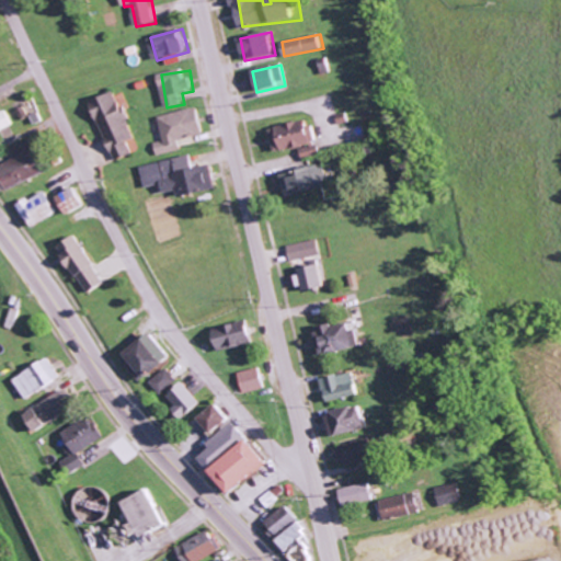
[(95,102),(118,162),(136,156),(132,141),(139,138),(122,92),(95,102)]
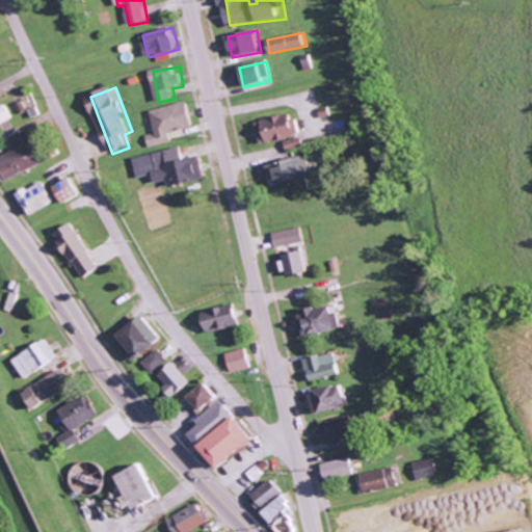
[(158,134),(150,135),(152,147),(175,142),(173,131),(196,127),(192,103),(154,109),(158,134)]
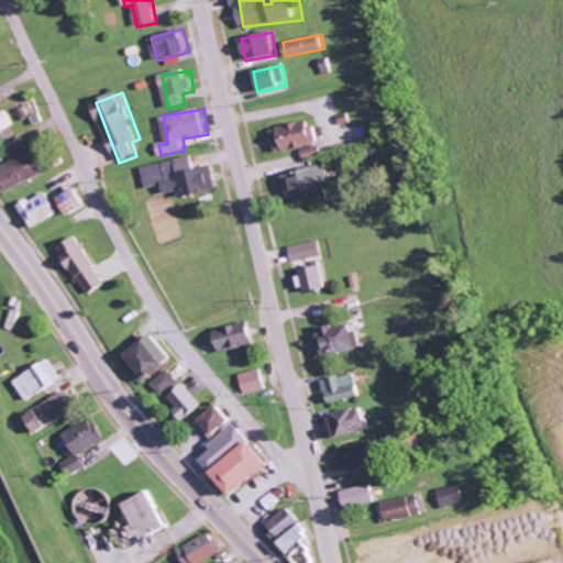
[(306,159),(323,155),(315,120),(274,130),(279,153),(302,147),(306,159)]
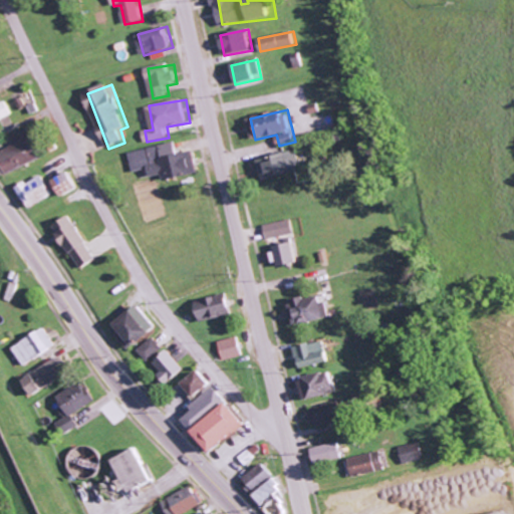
[(20,147),(0,153),(0,164),(5,177),(52,160),(40,125),(15,135),(20,147)]
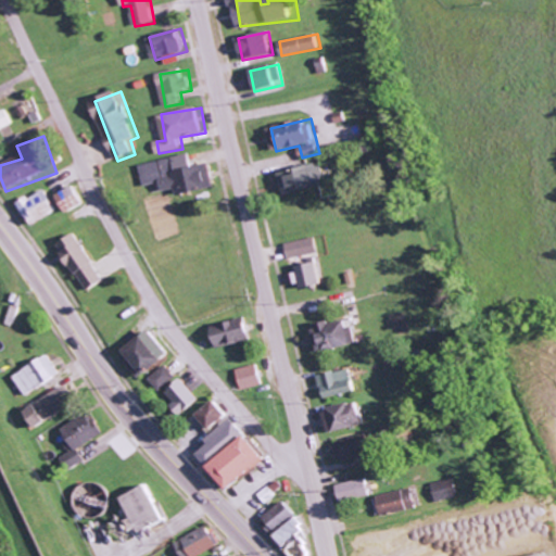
[(142,165),(147,187),(165,182),(167,192),(180,189),(181,197),(219,188),(214,164),(198,167),(194,154),(142,165)]
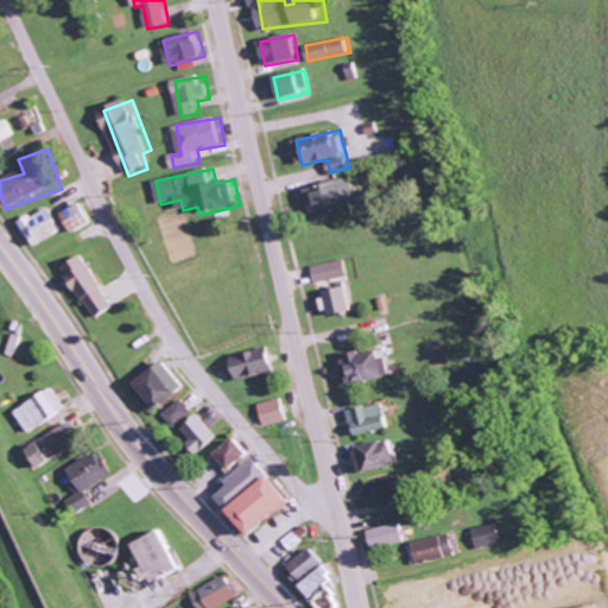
[(341,210),(334,182),(308,188),(314,216),(341,210)]
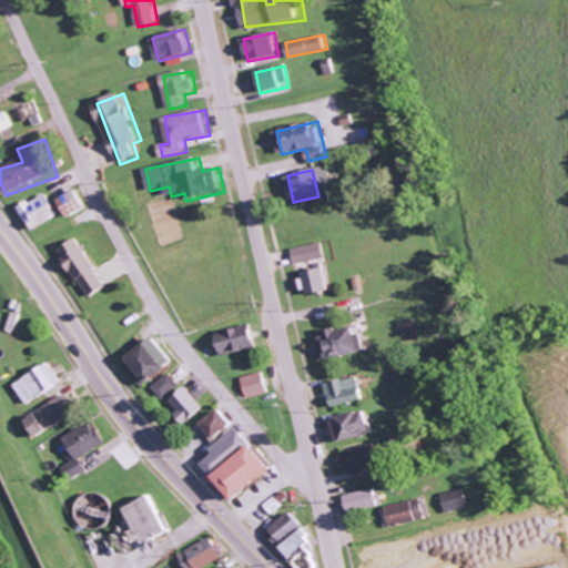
[(92,211),(85,190),(67,196),(73,217),(92,211)]
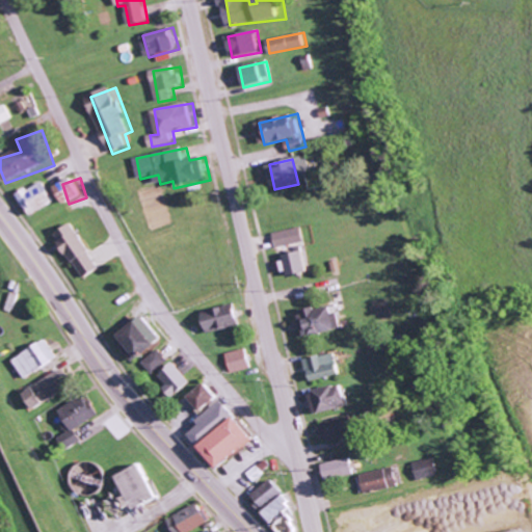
[(35,216),(61,201),(49,180),(23,195),(35,216)]
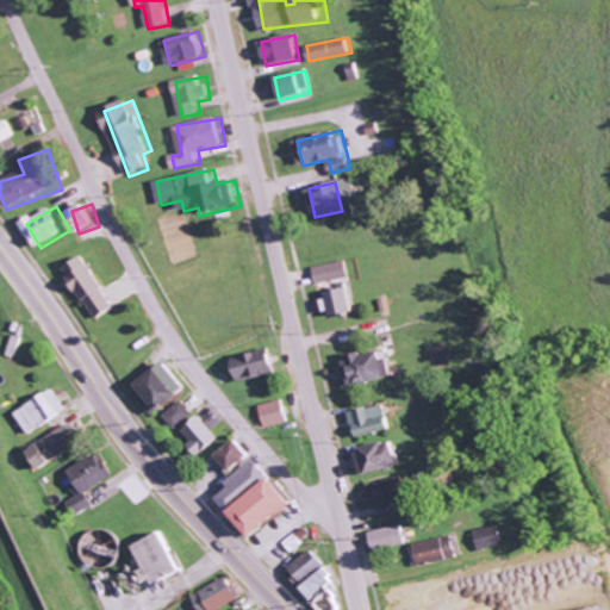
[(67,269),(103,321),(120,307),(85,256),(67,269)]
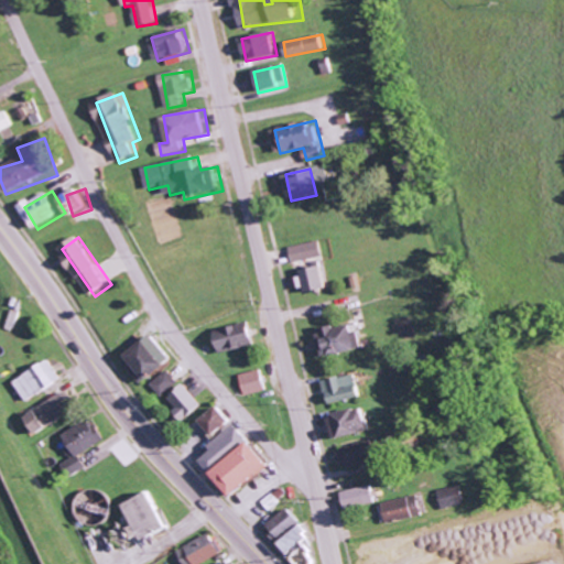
[(286,247),(290,262),(318,256),(315,240),(286,247)]
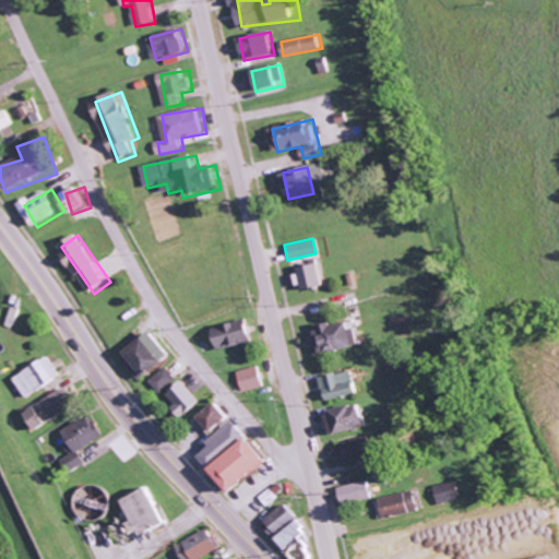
[(296,289),(318,285),(313,262),(290,266),(296,289)]
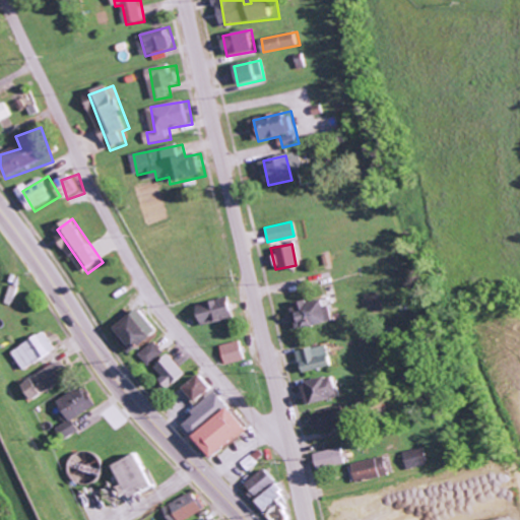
[(318,297),(288,304),(295,328),(330,320),(327,305),(320,306),(318,297)]
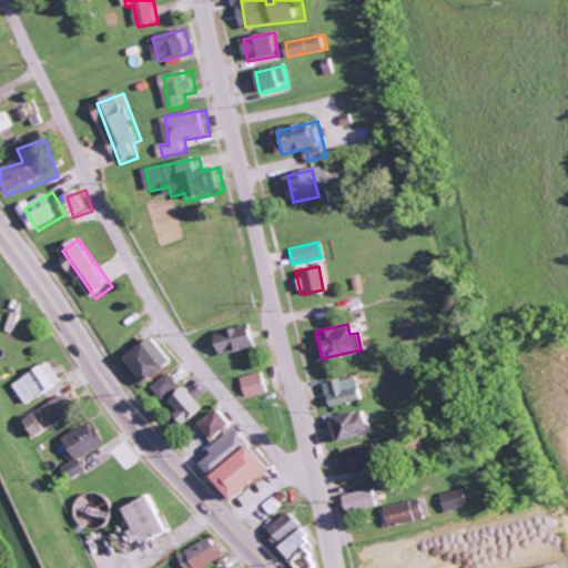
[(249,350),(247,326),(213,328),(214,352),(249,350)]
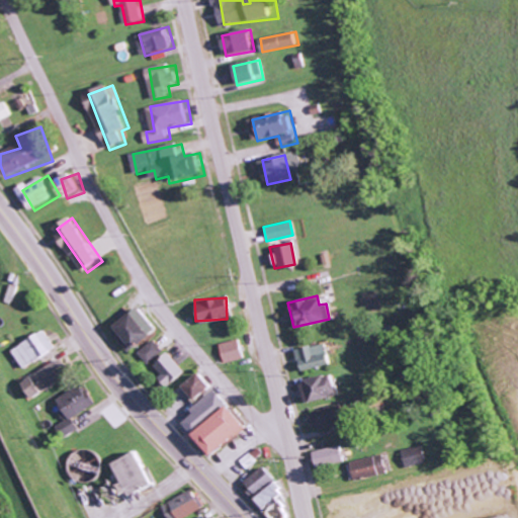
[(154,330),(137,306),(110,325),(128,348),(154,330)]
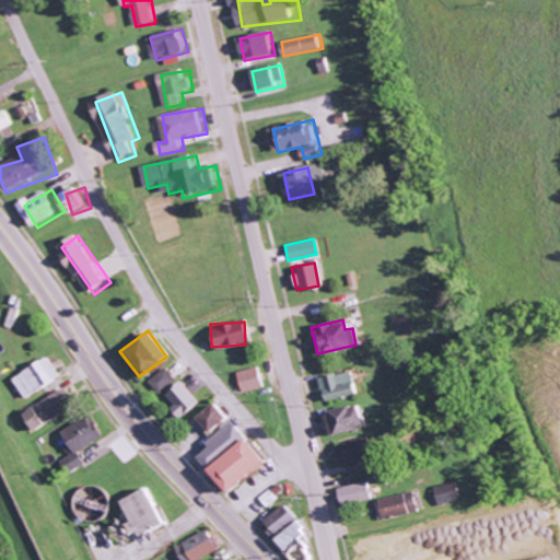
[(60,380),(50,358),(13,374),(23,397),(60,380)]
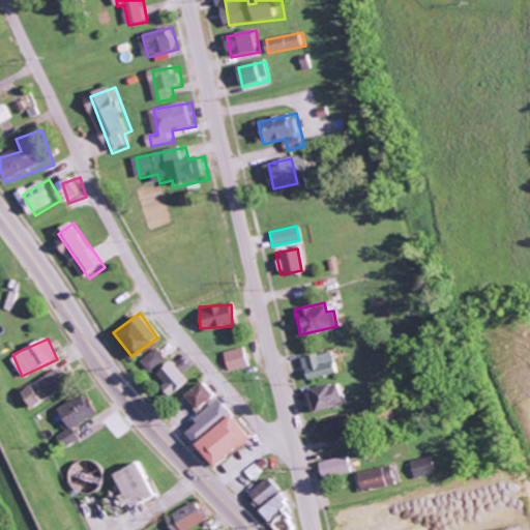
[(149,373),(166,360),(156,347),(140,360),(149,373)]
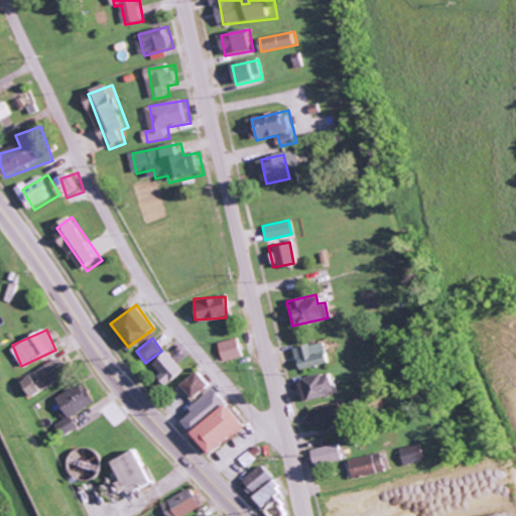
[(222,361),(240,358),(237,339),(218,342),(222,361)]
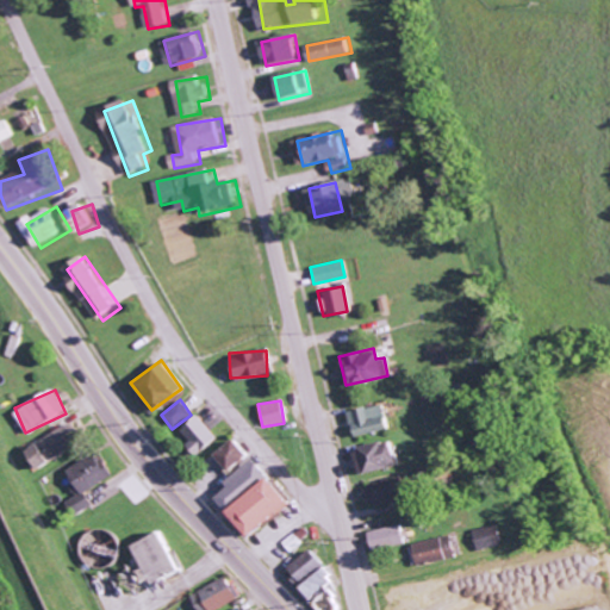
[(352,436),(385,428),(379,403),(346,411),(352,436)]
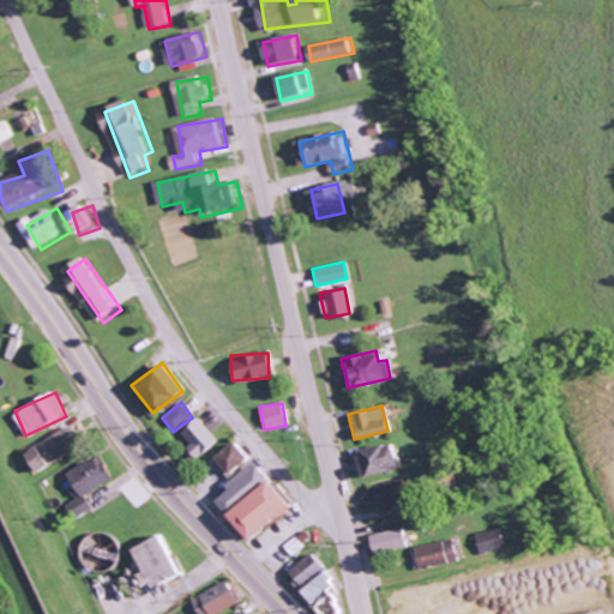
[(185,447),(197,458),(217,437),(196,416),(180,433),(191,443),(185,447)]
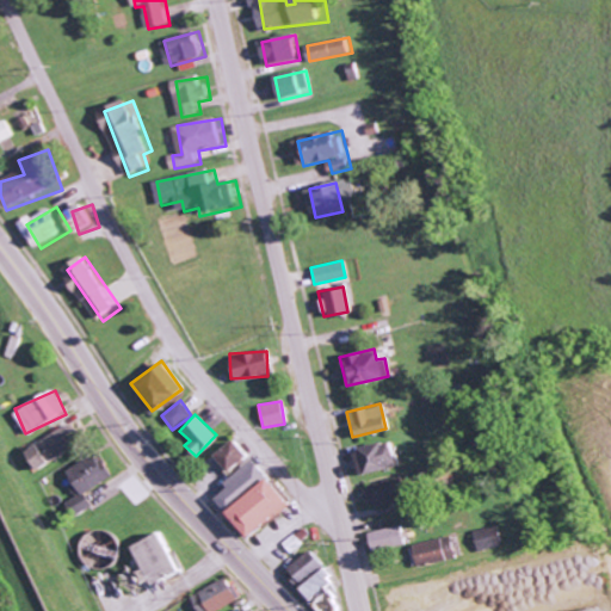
[(24,449),(34,469),(81,444),(72,424),(24,449)]
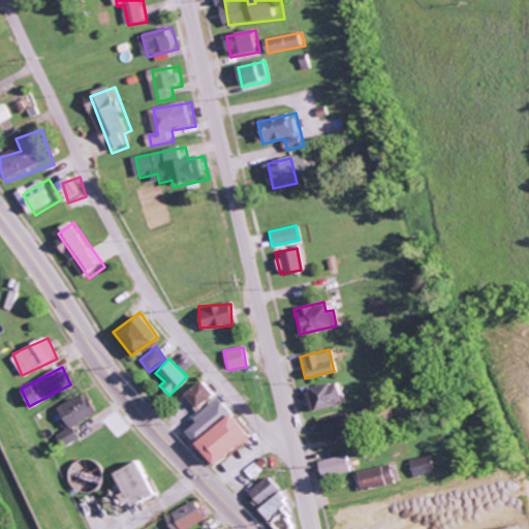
[(183,393),(195,408),(212,395),(199,379),(183,393)]
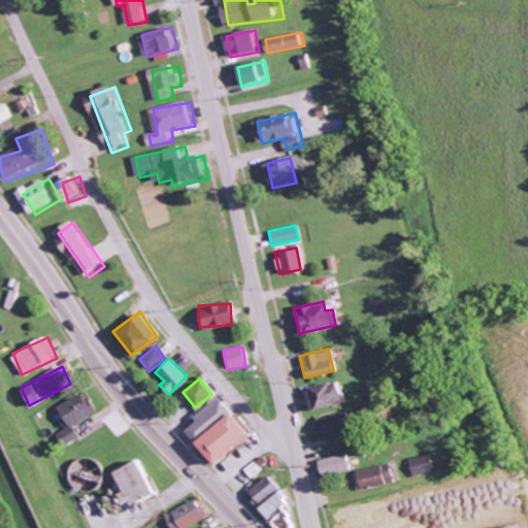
[(340,403),(336,381),(304,386),(307,408),(340,403)]
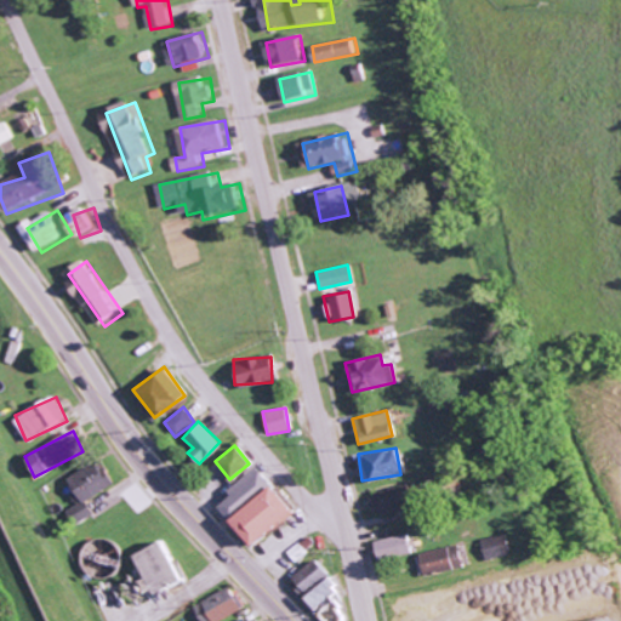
[(95,514),(86,501),(112,485),(97,461),(67,478),(81,502),(69,510),(78,524),(95,514)]
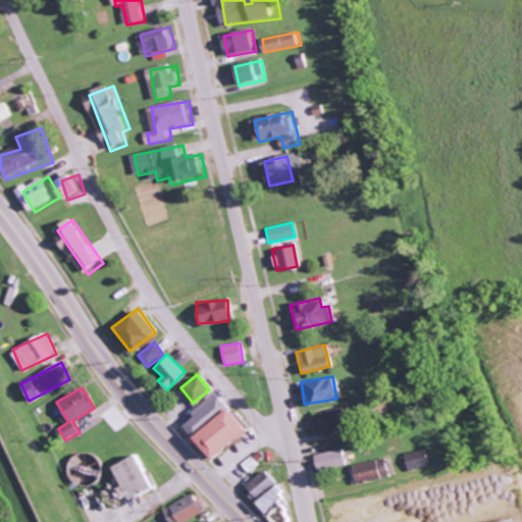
[(179,422),(189,434),(224,405),(215,394),(179,422)]
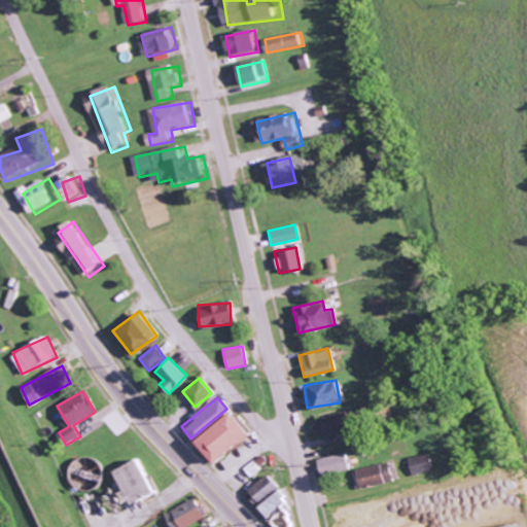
[(213,465),(247,433),(226,410),(191,442),(213,465)]
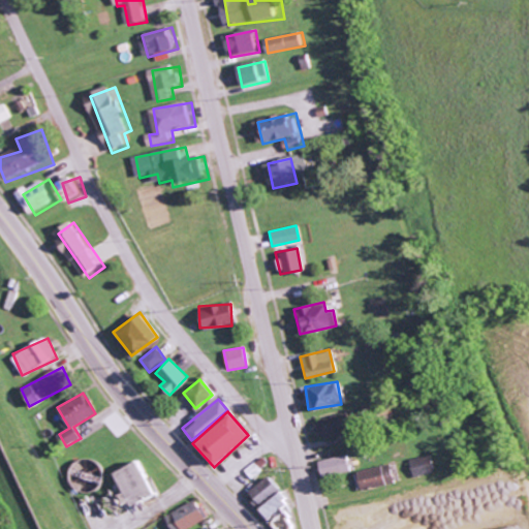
[(341,413),(312,423),(318,441),(347,432),(341,413)]
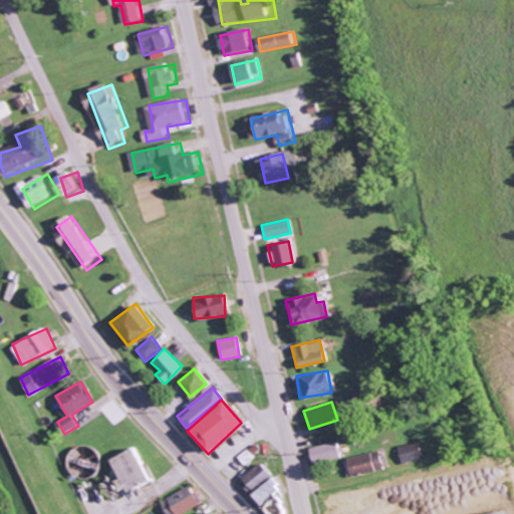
[(309,462),(337,460),(335,443),(308,446),(309,462)]
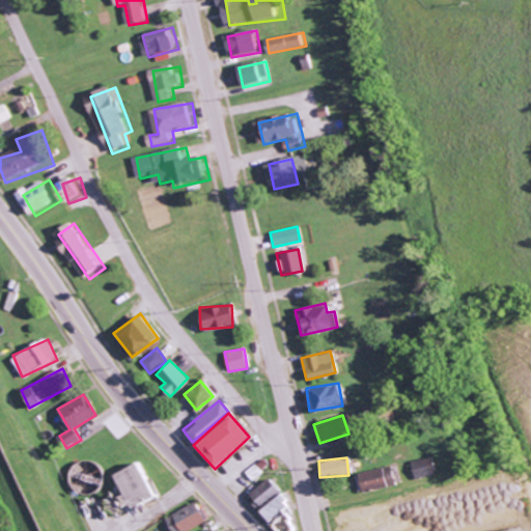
[(412,478),(432,475),(429,457),(409,460),(412,478)]
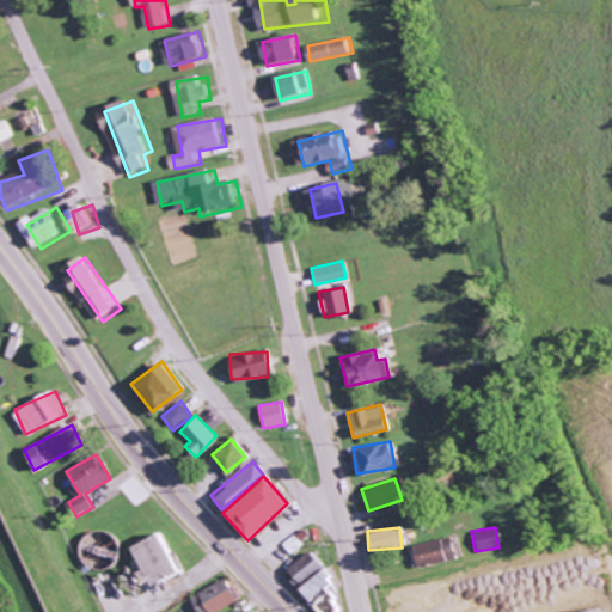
[(130,545),(141,569),(136,571),(142,586),(175,573),(158,533),(130,545)]
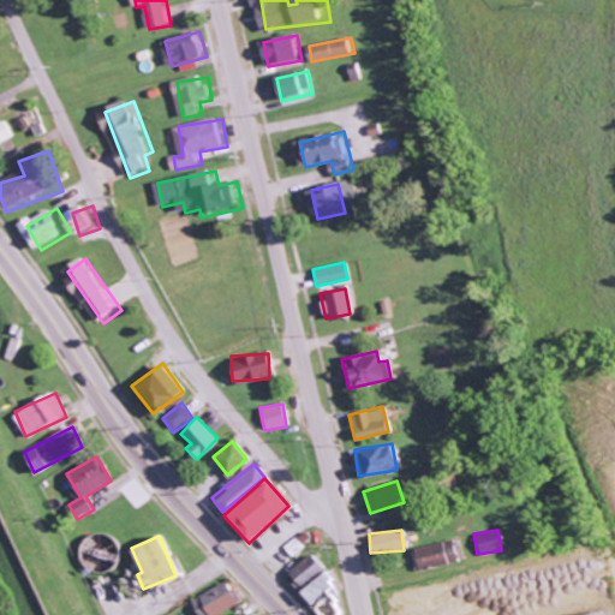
[(413,567),(454,565),(453,542),(412,545),(413,567)]
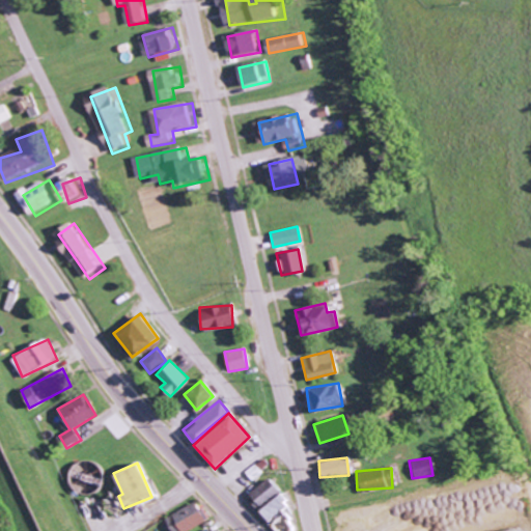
[(256,507),(279,493),(270,478),(247,493),(256,507)]
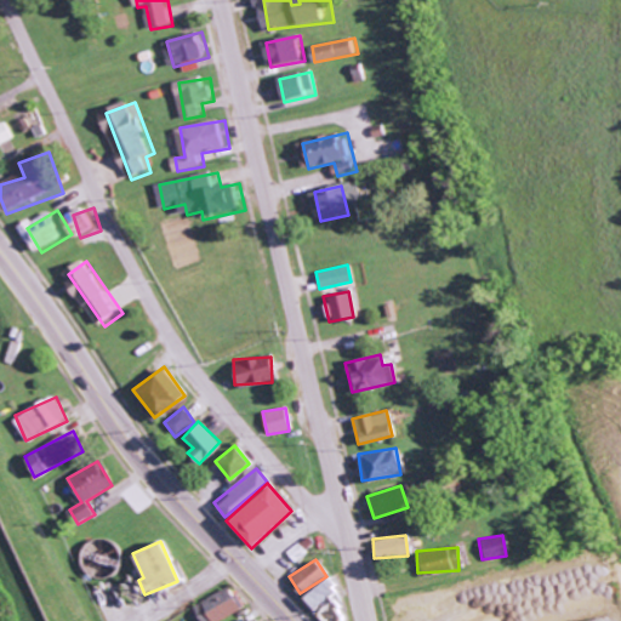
[(336,590),(325,577),(302,597),(312,609),(336,590)]
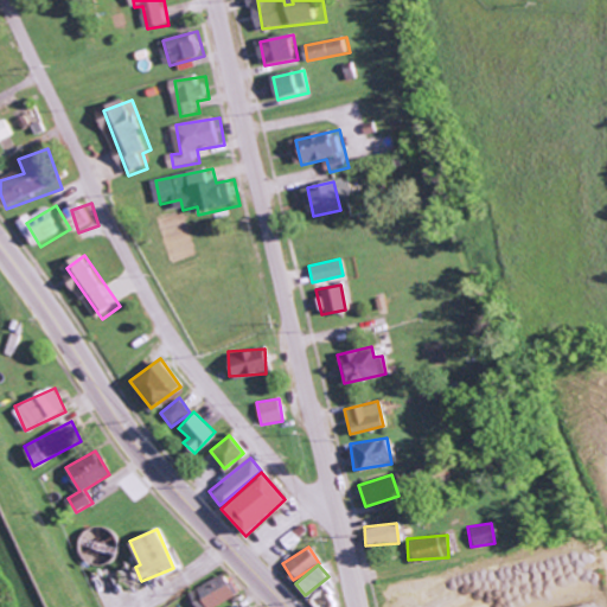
[(196,606),(211,606),(237,595),(227,574),(189,592),(196,606)]
